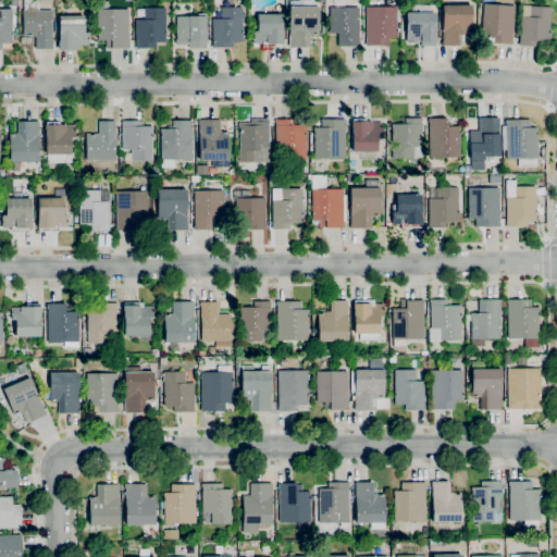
[(307,47),(288,47),(288,42),(289,42),(288,7),(302,7),(302,1),(318,0),(318,36),(306,36),(307,47)]
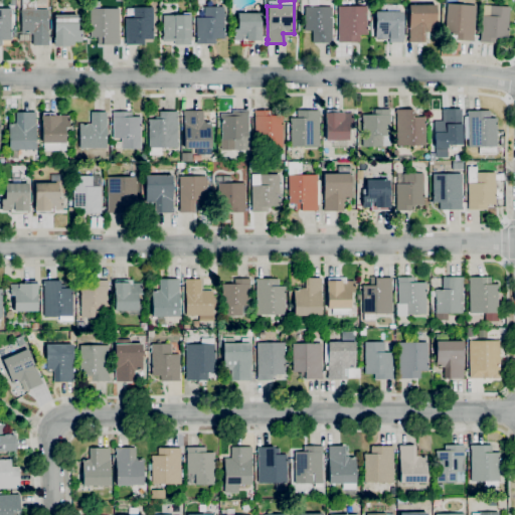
[(103,45),(98,45),(98,37),(91,37),(91,9),(98,9),(97,1),(101,1),(101,8),(119,8),(120,44),(103,44),(103,45)]
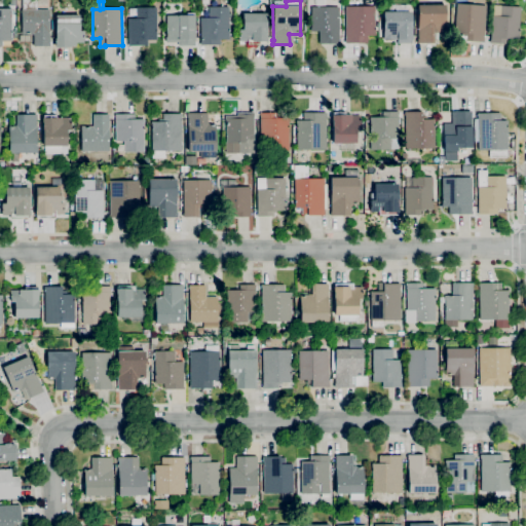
[(484,42),(460,41),(461,33),(455,33),(456,3),(485,5),(484,39),(484,42)]
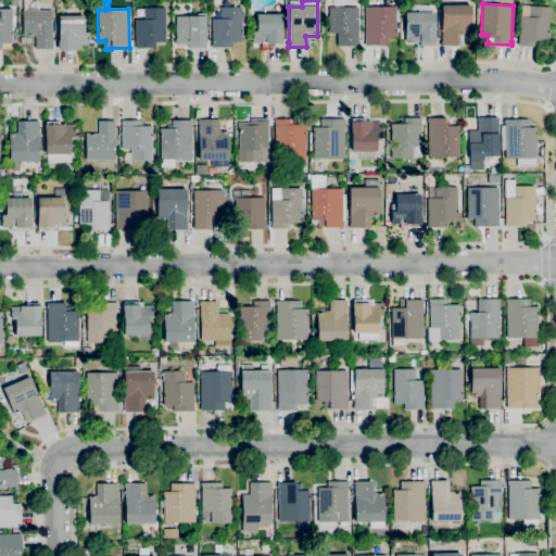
[(434,46),(419,46),(419,41),(405,41),(405,12),(417,12),(417,9),(411,9),(412,4),(418,4),(418,5),(431,5),(431,12),(436,12),(436,30),(436,40),(434,40),(434,46)]
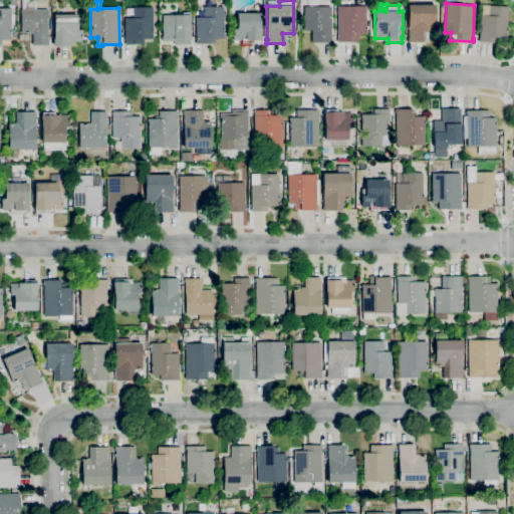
[(424,42),(408,42),(408,37),(409,5),(435,5),(435,31),(424,31),(424,42)]
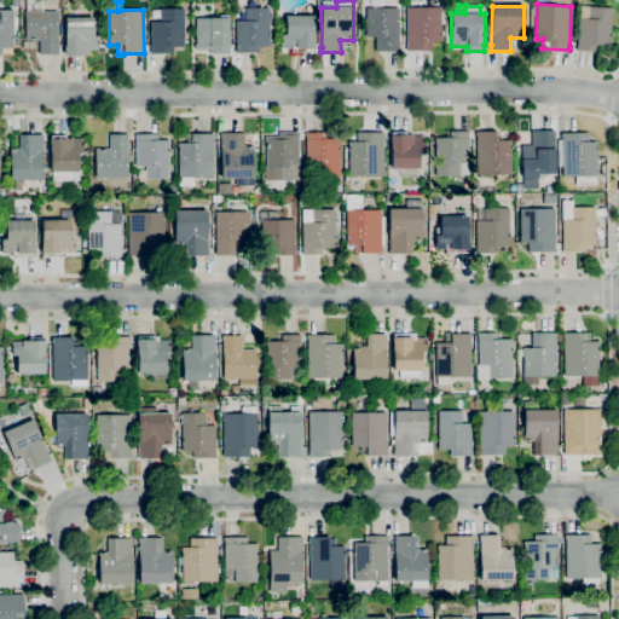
[(595,52),(577,51),(578,19),(579,19),(580,6),(613,7),(611,47),(595,47),(595,52)]
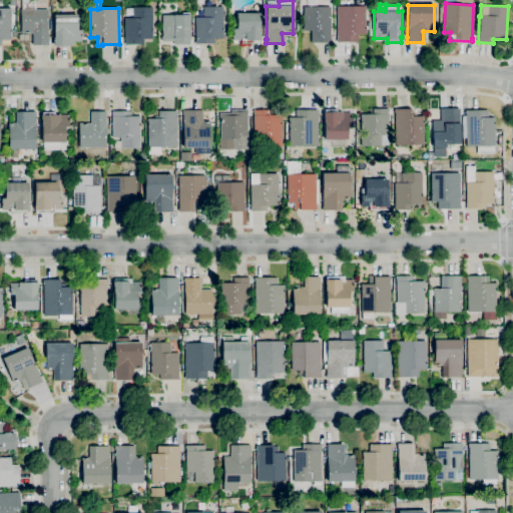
[(195,44),(195,41),(195,17),(203,17),(203,7),(222,6),(223,10),(225,10),(225,18),(223,18),(223,38),(214,39),(214,43),(195,44)]
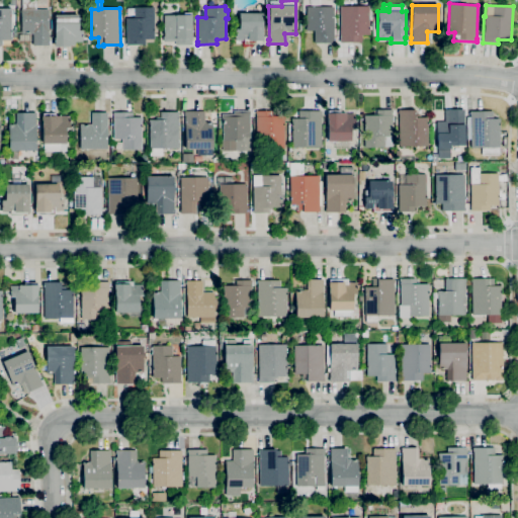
[(315,44),(314,30),(307,30),(306,26),(307,26),(306,7),(334,6),(335,42),(315,44)]
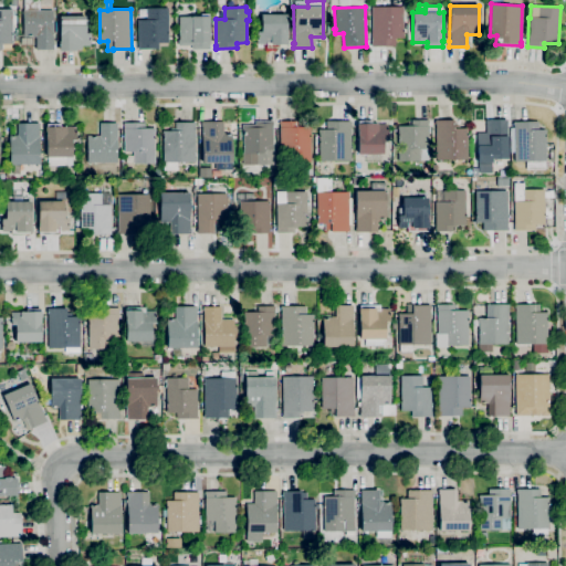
[(396,46),(370,46),(370,43),(371,43),(371,7),(404,7),(404,38),(396,38),(396,46)]
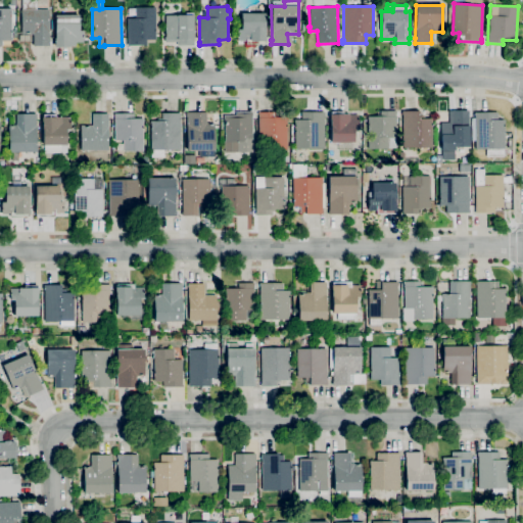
[(143,45),(128,45),(127,18),(136,18),(135,7),(155,7),(155,40),(143,40),(143,45)]
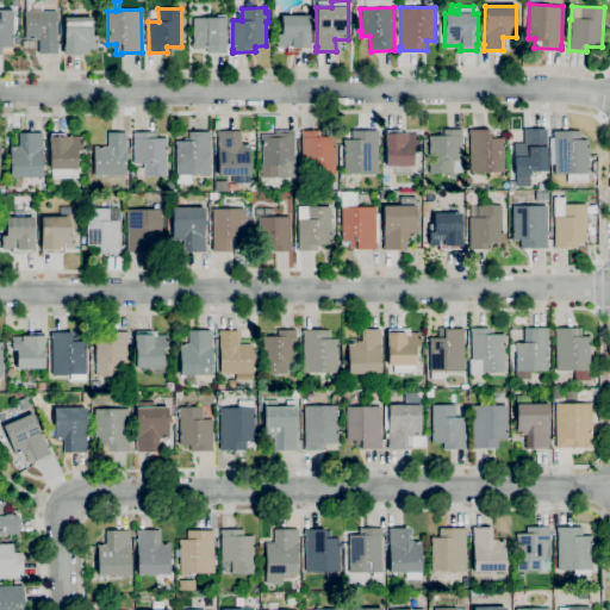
[(0,10),(13,10),(13,48),(2,48),(2,49),(0,49),(0,10)]
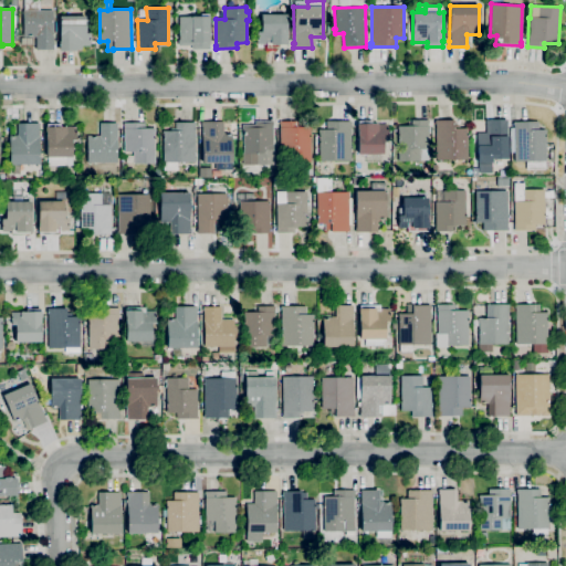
[(53,49),(35,50),(35,37),(23,38),(23,10),(52,10),(53,49)]
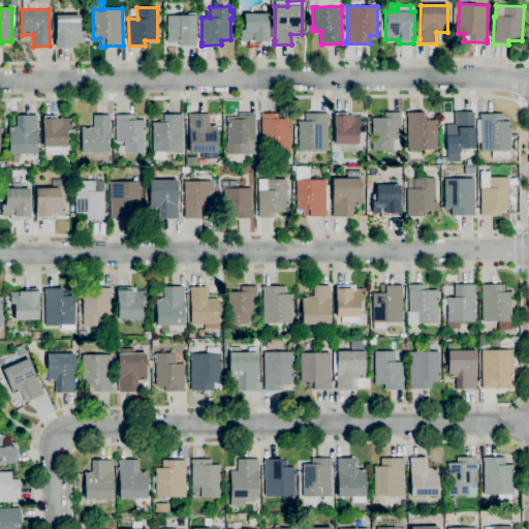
[(195,47),(179,47),(179,42),(166,42),(166,37),(167,37),(167,16),(179,16),(188,16),(188,12),(194,12),(194,16),(195,16),(195,37),(195,47)]
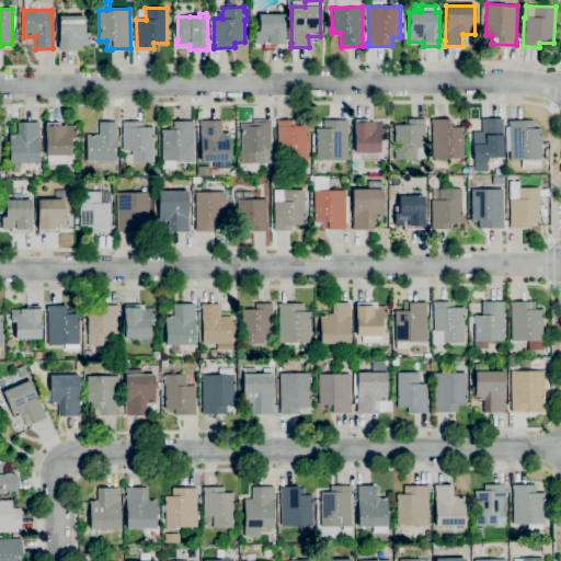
[(285,47),(264,47),(264,44),(254,44),(254,32),(259,32),(259,14),(285,13),(285,47)]
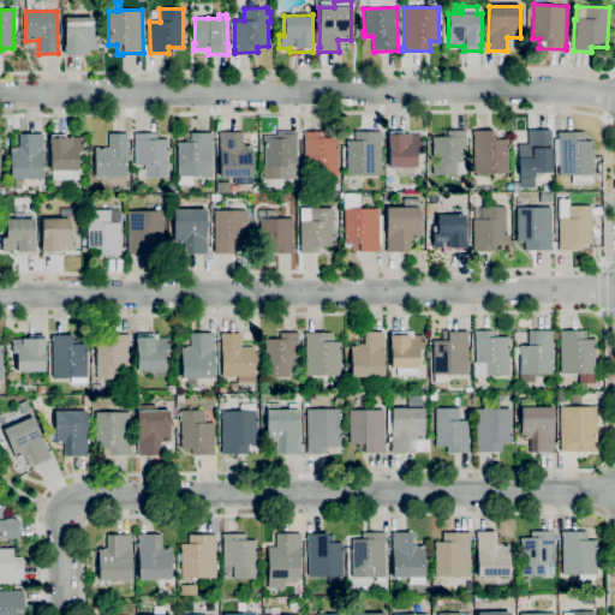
[(83,55),(64,55),(64,45),(65,45),(65,17),(93,17),(93,36),(97,36),(97,49),(89,49),(89,54),(83,54),(83,55)]
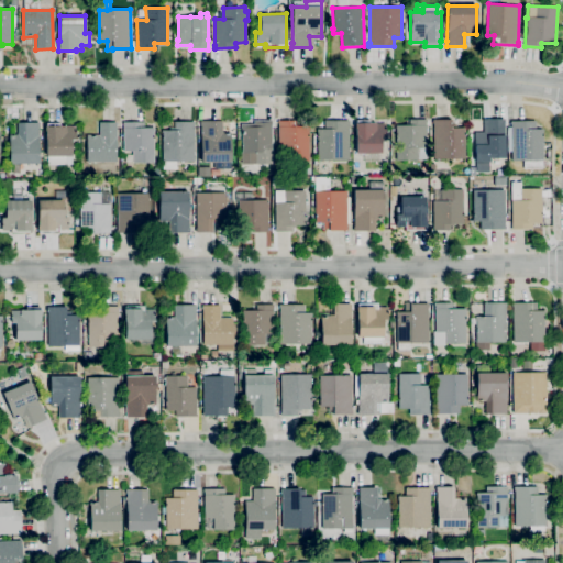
[(505,158),(475,158),(474,132),(487,132),(486,118),(504,118),(505,158)]
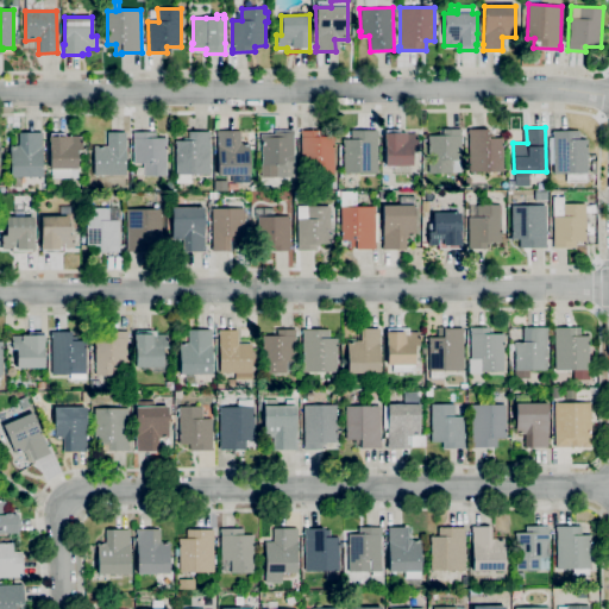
[(428,174),(427,136),(443,136),(443,129),(462,129),(462,132),(460,132),(462,161),(460,161),(460,171),(451,171),(451,173),(428,174)]
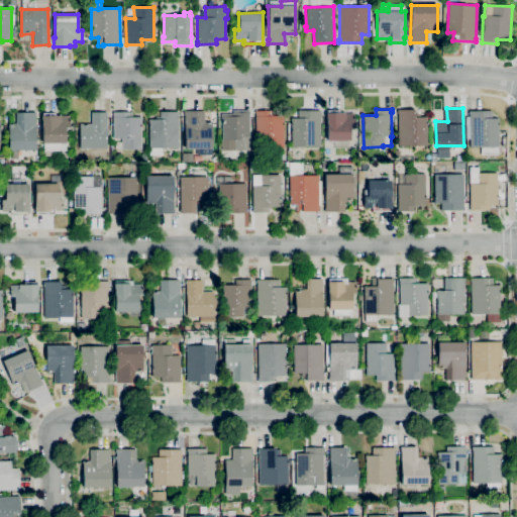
[(398,146),(397,109),(414,109),(414,113),(419,113),(419,117),(427,117),(427,146),(398,146)]
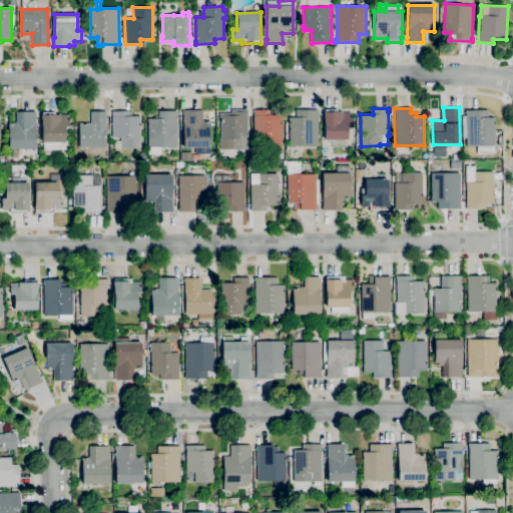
[(247,149),(219,149),(219,139),(220,139),(220,117),(219,117),(219,113),(231,112),(231,109),(247,109),(247,113),(247,149)]
